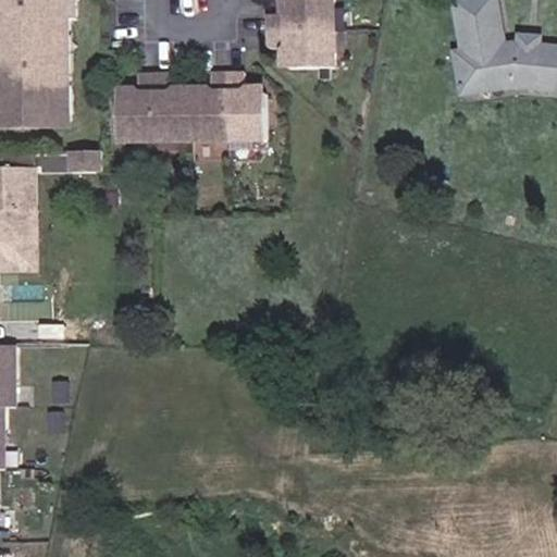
[(0,0),(0,123),(59,122),(60,85),(66,86),(66,66),(60,66),(60,36),(66,36),(67,17),(74,19),(73,0),(0,0)]
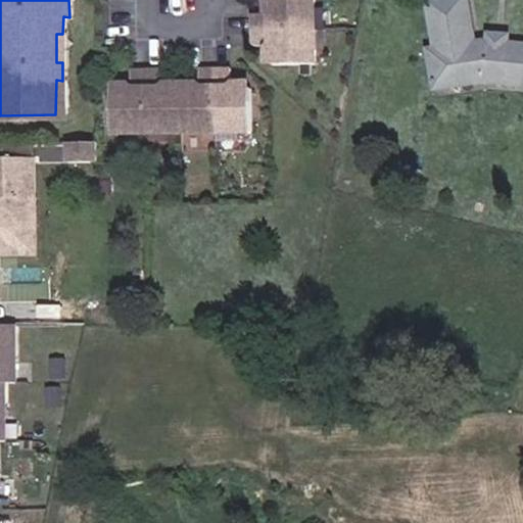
[(276,0),(277,12),(259,11),(260,43),(277,43),(277,62),(320,61),(319,0),(276,0)]
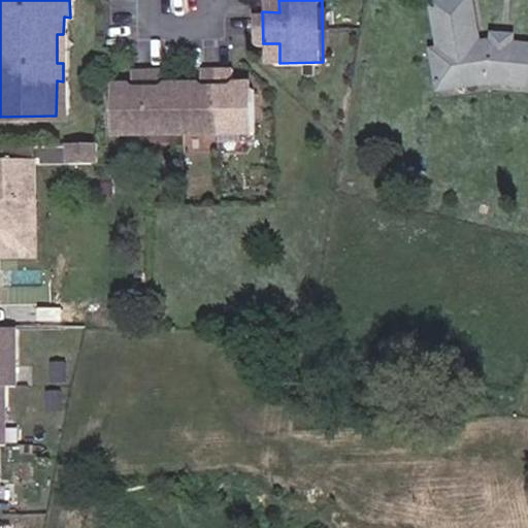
[(527,38),(494,35),(484,37),(477,0),(450,0),(438,2),(446,43),(437,44),(442,68),(467,63),(468,75),(494,70),(527,73),(527,38)]
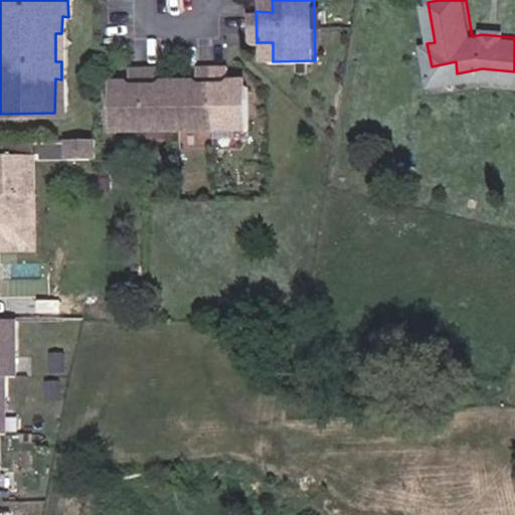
[(456,61),(432,66),(434,80),(458,76),(457,73),(456,61)]
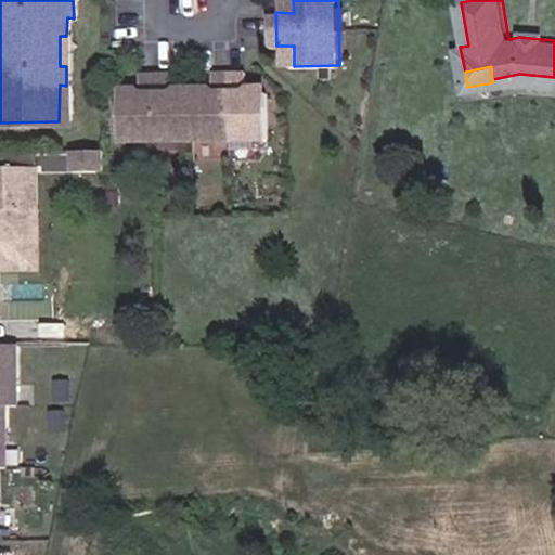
[(245,69),(210,69),(211,88),(170,88),(170,71),(136,71),(136,89),(115,89),(116,136),(268,132),(268,87),(245,87),(245,69)]
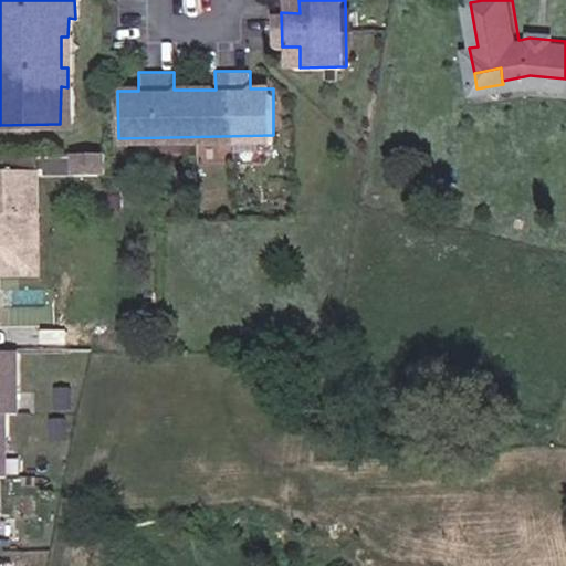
[(69,170),(102,169),(101,148),(69,149),(69,170)]
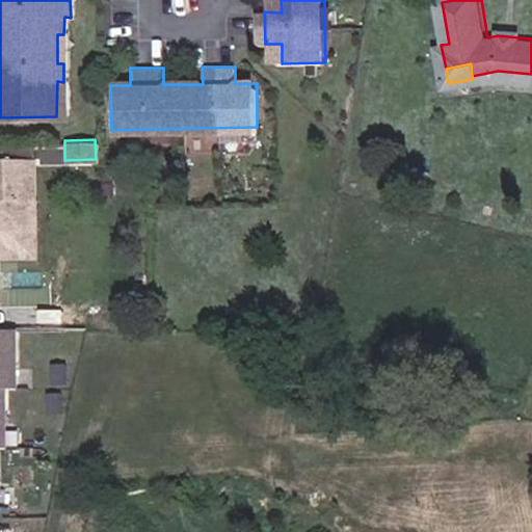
[(26,196),(33,197),(31,157),(0,157),(0,246),(10,247),(26,230),(26,196)]
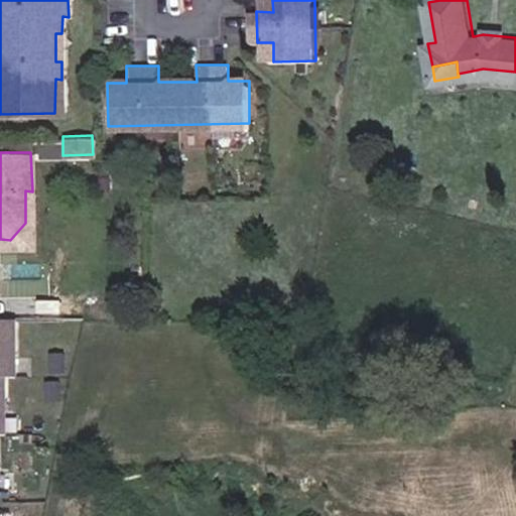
[(0,247),(33,247),(32,191),(25,190),(25,223),(10,240),(0,239),(0,247)]
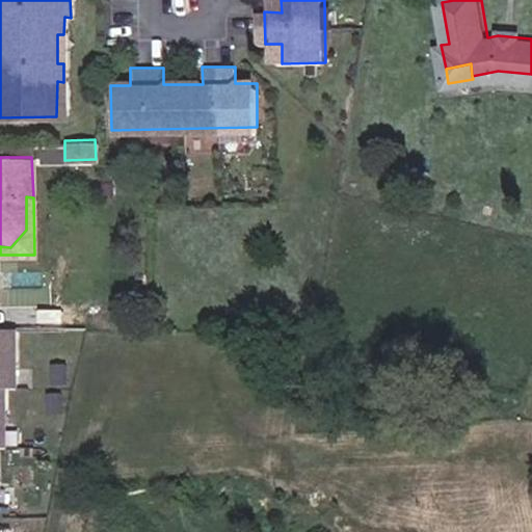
[(15,390),(15,330),(0,330),(0,449),(4,449),(4,390),(15,390)]
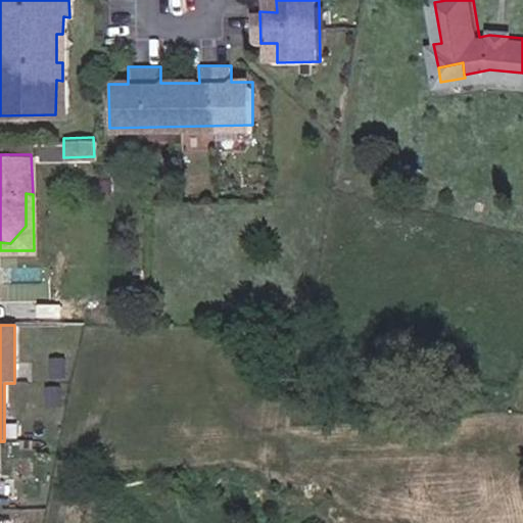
All buildings are outlined.
